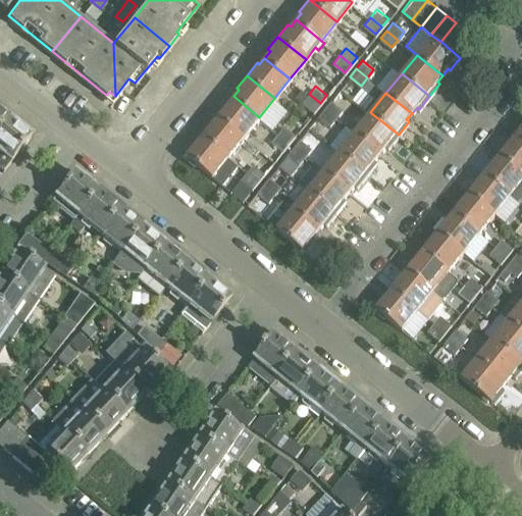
[(314,111),(320,103),(309,94),(303,101),(314,111)]
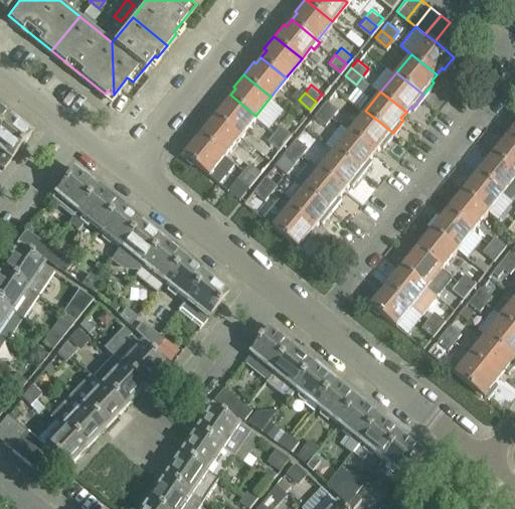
[(240,134),(255,116),(230,95),(225,102),(223,100),(213,112),(240,134)]
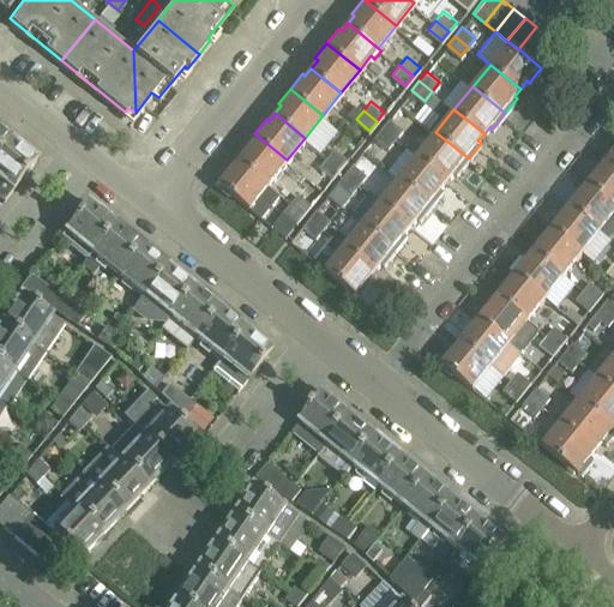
[(390,116),(383,126),(396,137),(403,127),(390,116)]
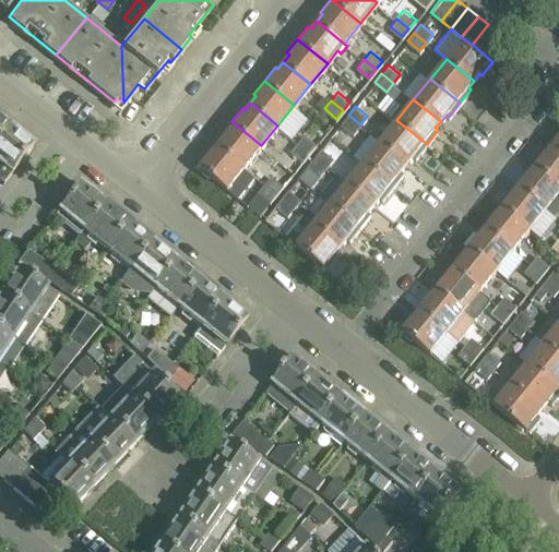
[(348,115),(341,122),(354,132),(360,124),(348,115)]
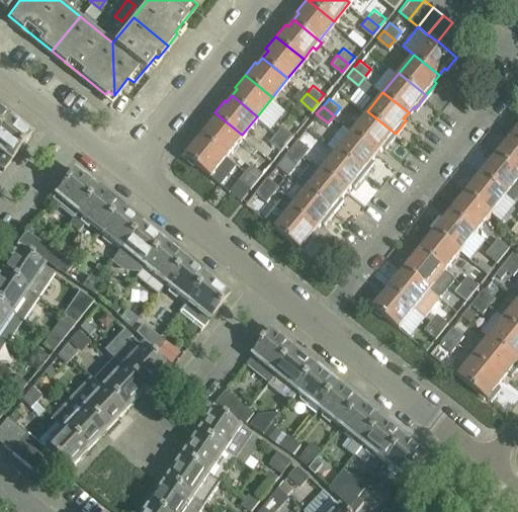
[(367,111),(352,131),(377,151),(382,144),(385,146),(396,134),(367,111)]
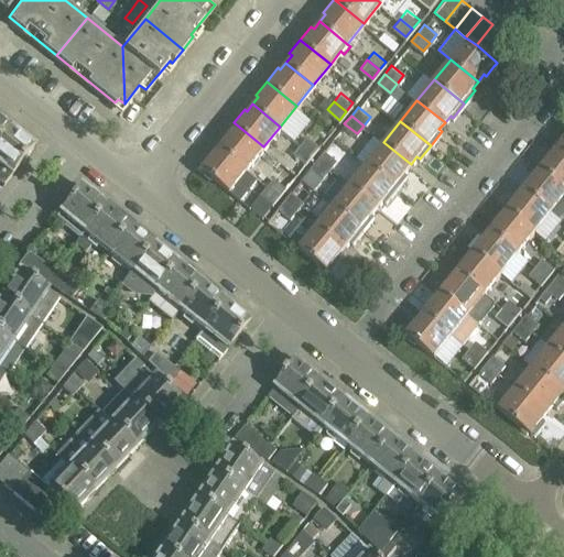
[(219,145),(247,167),(263,146),(234,122),(223,137),(225,139),(219,145)]
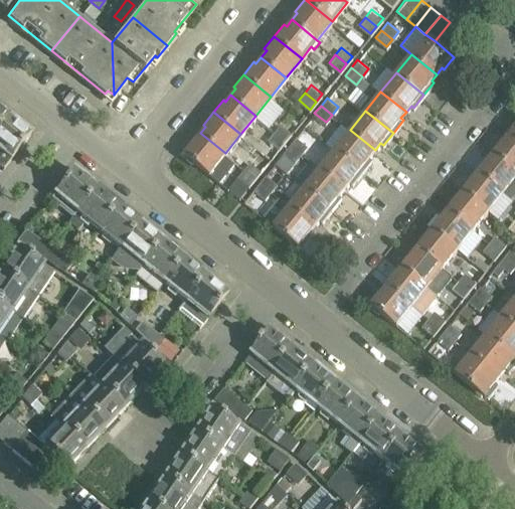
[(0,161),(3,165),(30,131),(8,113),(0,122),(0,161)]
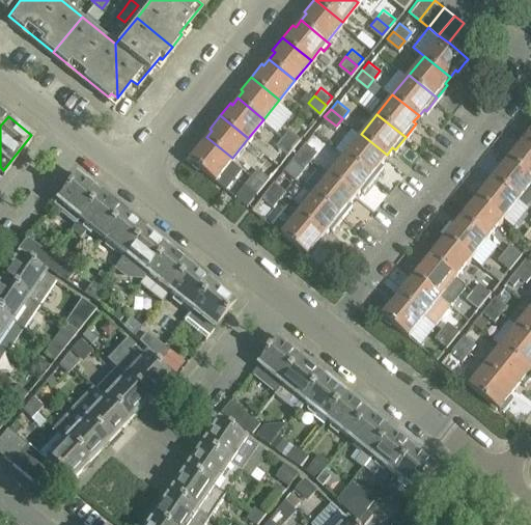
[(294,144),(301,136),(289,127),(282,135),(294,144)]
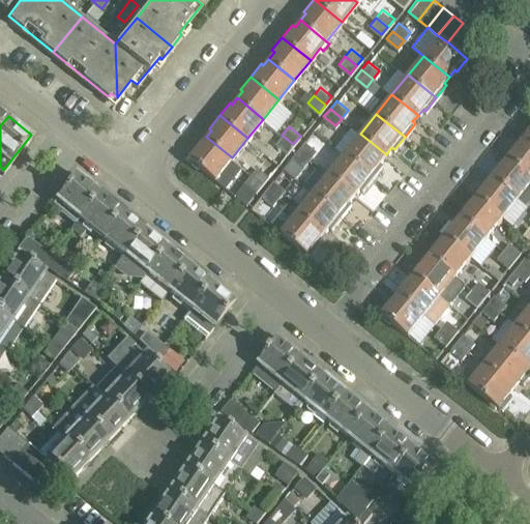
[(381,161),(386,154),(360,134),(345,153),(373,176),(383,163),(381,161)]
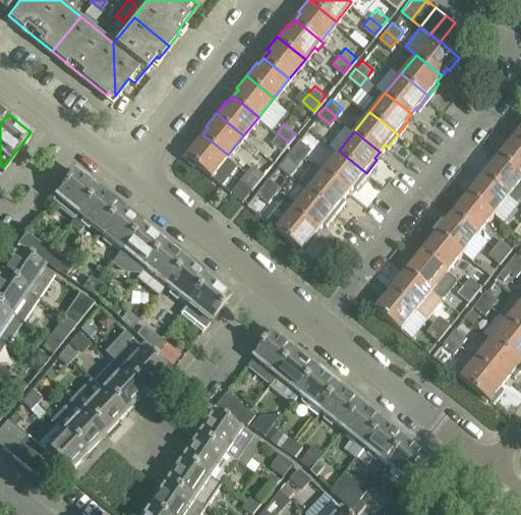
[(282,149),(288,141),(277,132),(271,139),(282,149)]
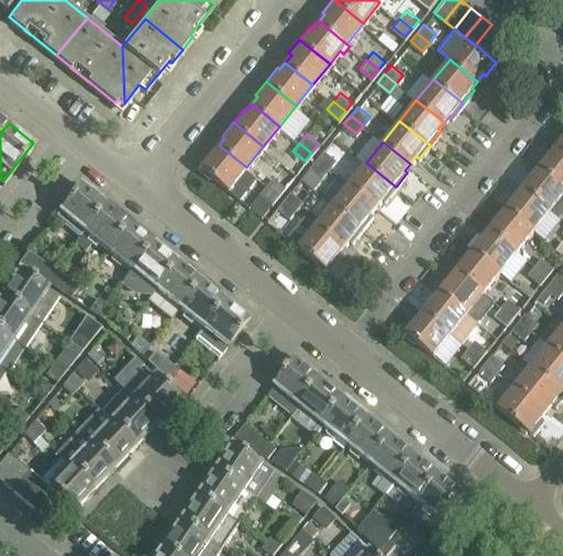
[(246,167),(219,145),(213,152),(210,149),(199,164),(202,165),(201,166),(240,197),(256,176),(246,167)]
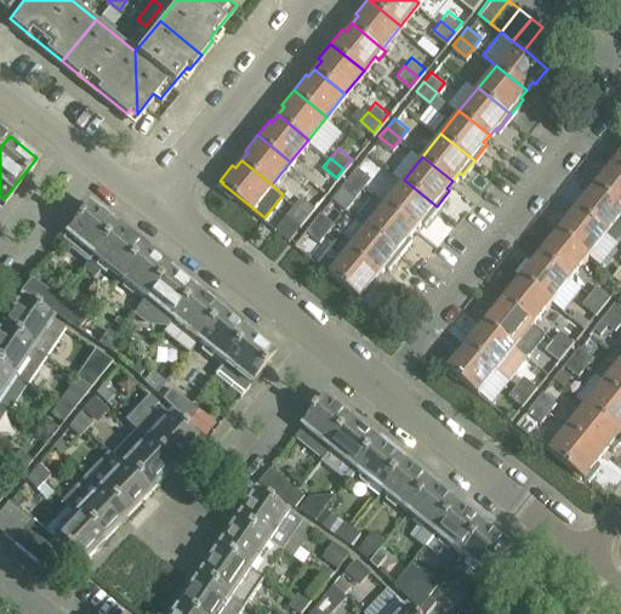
[(604,165),(592,180),(620,203),(620,165),(613,160),(607,168),(604,165)]
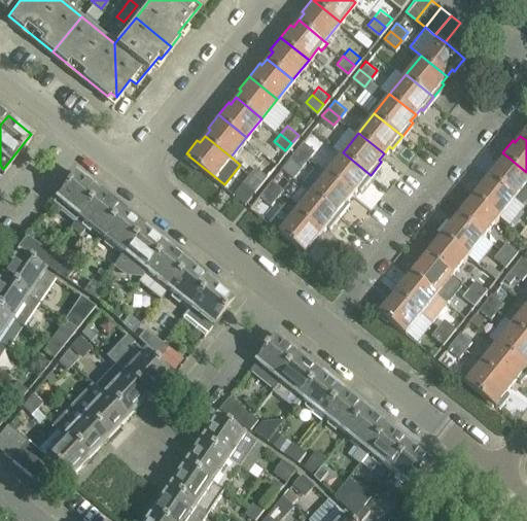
[(303,139),(296,146),(308,155),(315,148),(303,139)]
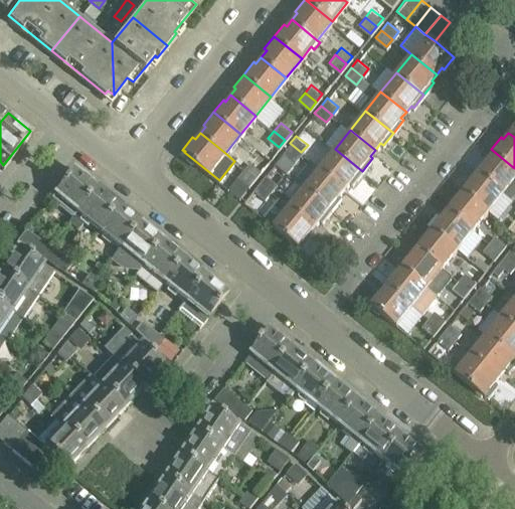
[(295,160),(301,152),(290,143),(284,151),(295,160)]
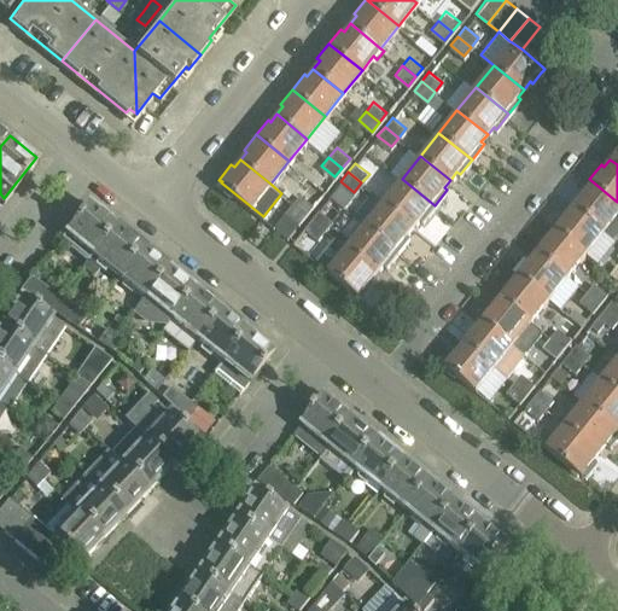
[(402,179),(384,201),(414,226),(420,217),(423,220),(435,205),(402,179)]
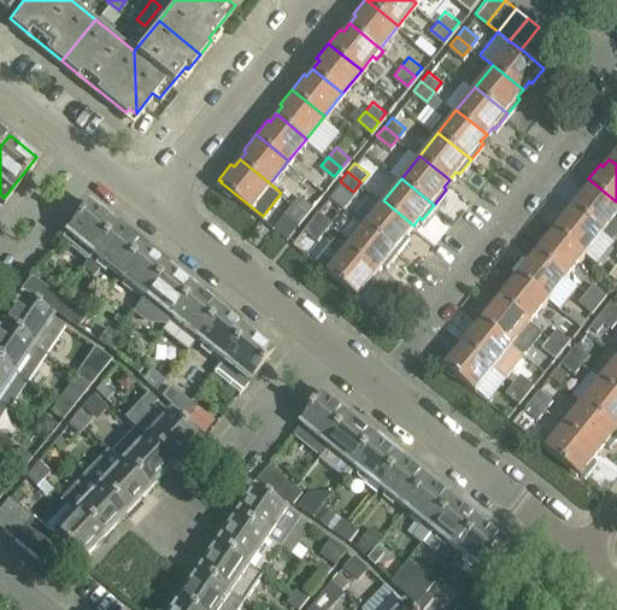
[(616,201),(588,179),(576,194),(579,197),(573,204),(603,228),(612,236),(616,230),(616,201)]
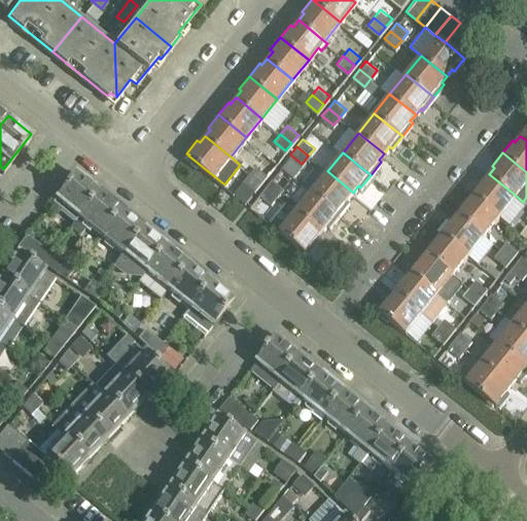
[(290,154),(281,166),(293,176),(302,164),(290,154)]
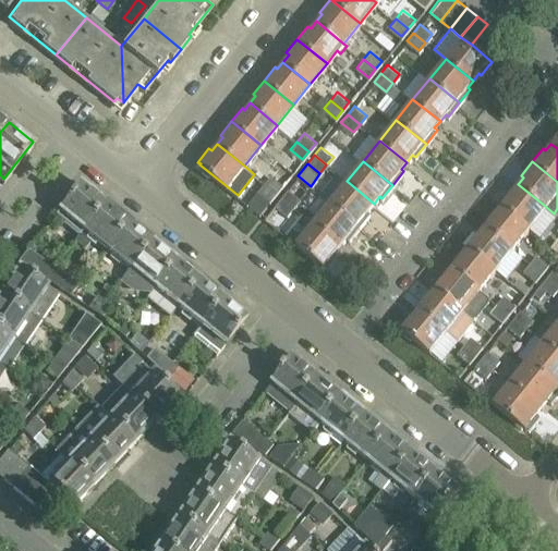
[(276,192),(283,183),(270,173),(264,182),(276,192)]
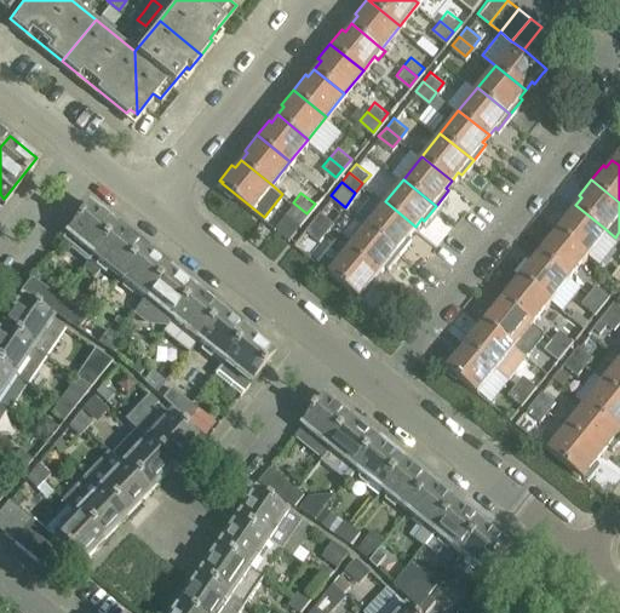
[(116,222),(90,200),(61,235),(89,257),(116,222)]
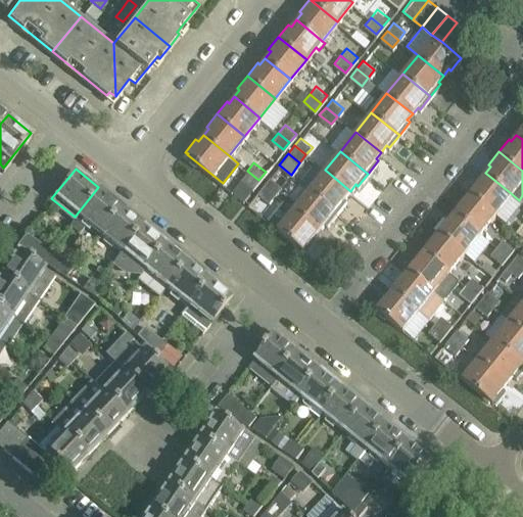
[(345,197),(350,191),(325,170),(310,189),(337,212),(347,199),(345,197)]
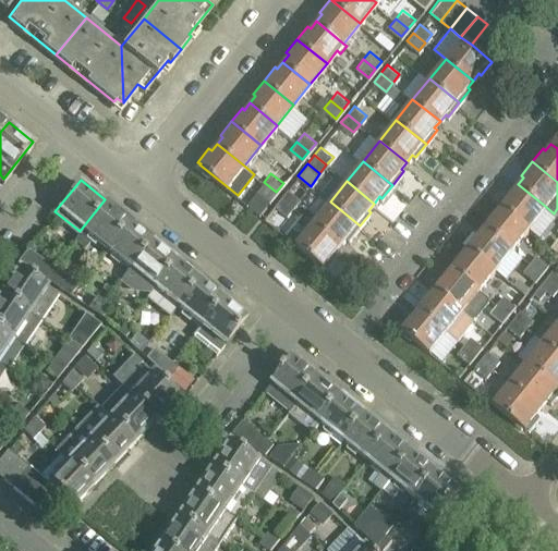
[(269,199),(276,192),(264,182),(247,203),(259,212),(269,199)]
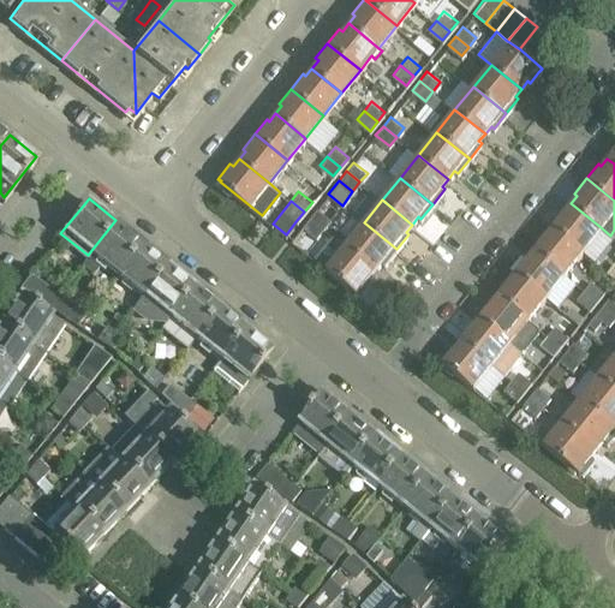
[(562,208),(550,224),(583,250),(601,227),(571,203),(565,210),(562,208)]
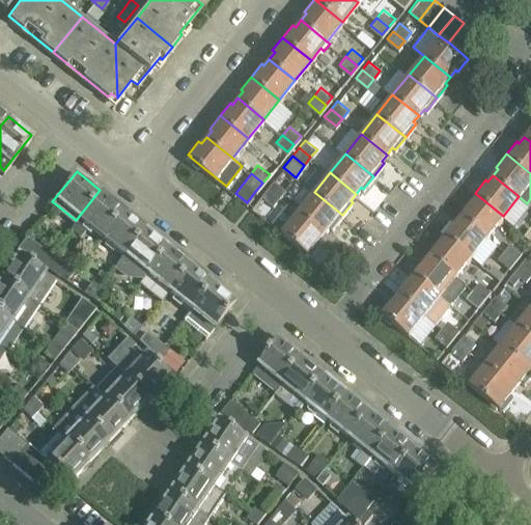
[(274,178),(268,187),(279,196),(285,188),(274,178)]
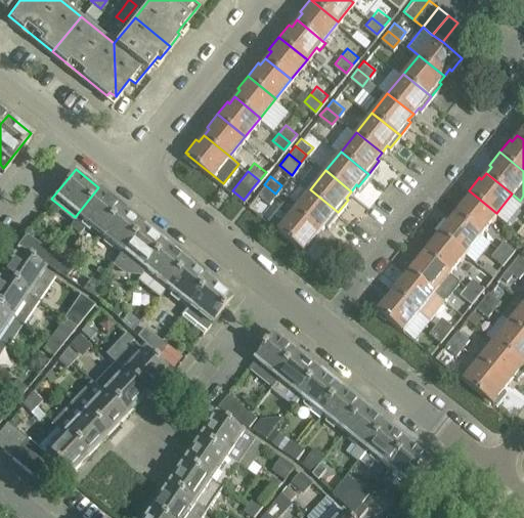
[(269,201),(275,193),(264,184),(258,191),(269,201)]
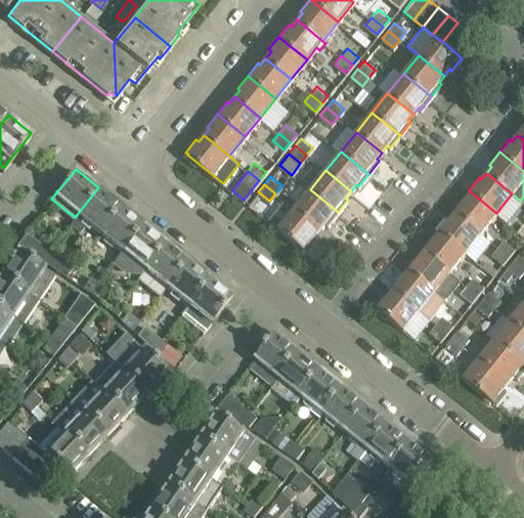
[(87,221),(99,231),(120,206),(98,187),(75,217),(71,222),(80,229),(87,221)]
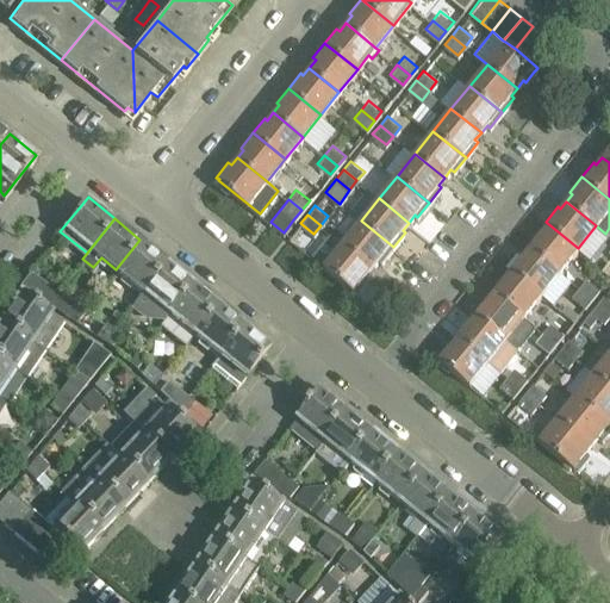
[(361,221),(343,243),(373,267),(379,260),(381,262),(393,247),(361,221)]
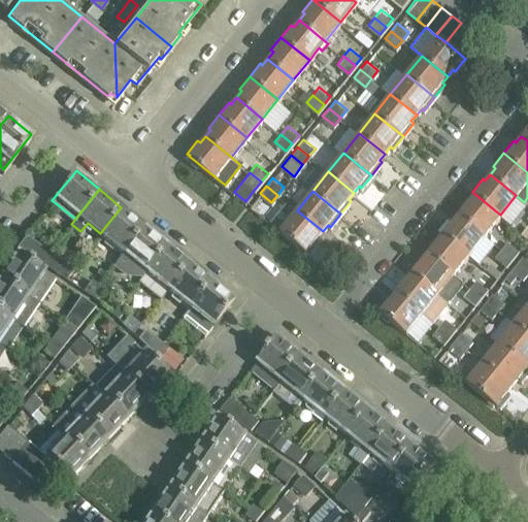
[(485,234),(500,215),(472,192),(462,204),(464,206),(459,214),(485,234)]
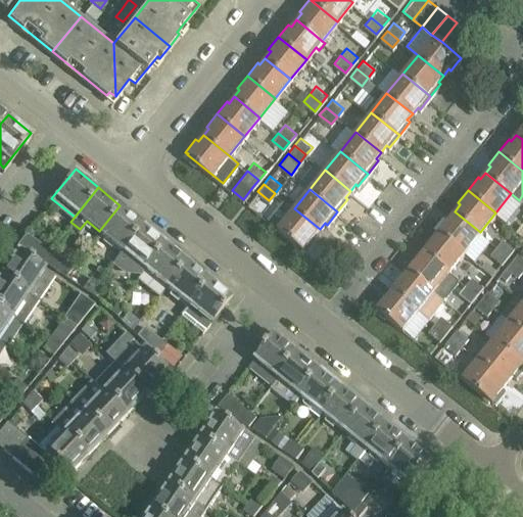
[(283,199),(267,219),(303,248),(304,248),(306,249),(317,237),(315,235),(320,229),(294,208),(283,199)]
